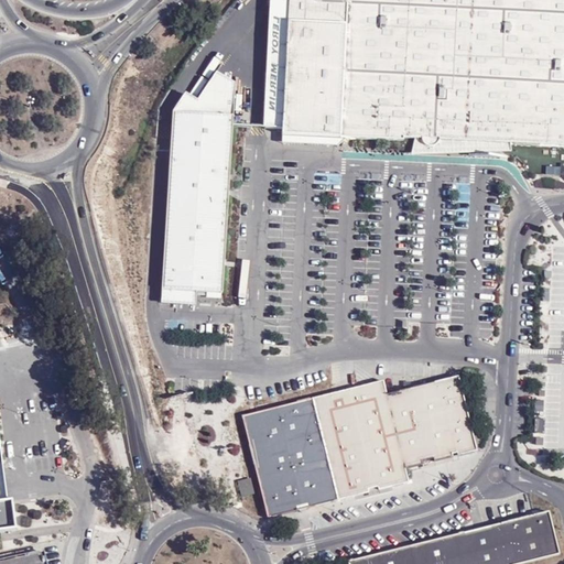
[(268,0),(268,21),(275,22),(270,127),(270,129),(284,130),(290,0),(268,0)]
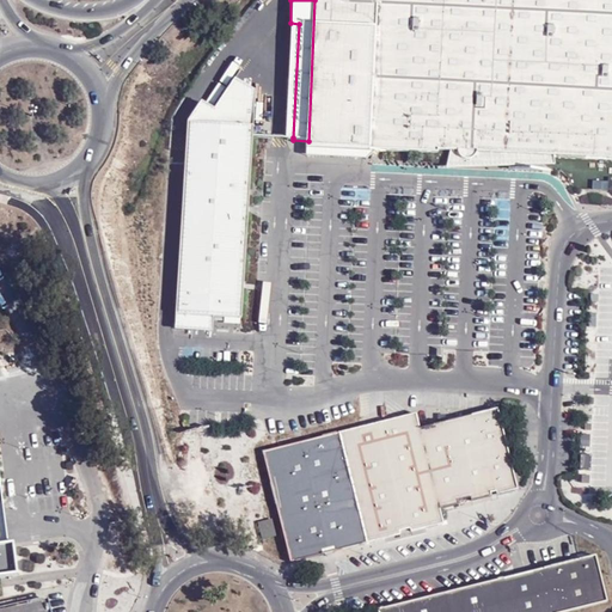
[(611,0),(314,0),(308,141),(307,147),(377,151),(438,153),(439,151),(451,151),(457,151),(458,153),(458,155),(459,157),(460,159),(463,160),(464,160),(466,160),(470,160),(471,160),(472,159),(475,158),(476,157),(476,154),(477,154),(477,152),(510,154),(515,161),(544,163),(544,155),(554,157),(611,158),(611,0)]
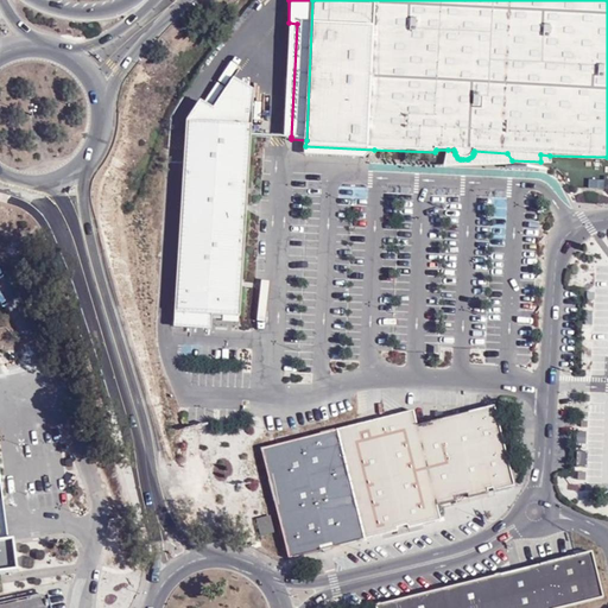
[(289,23),(283,139),(291,139),(291,137),(297,24),(289,23)]
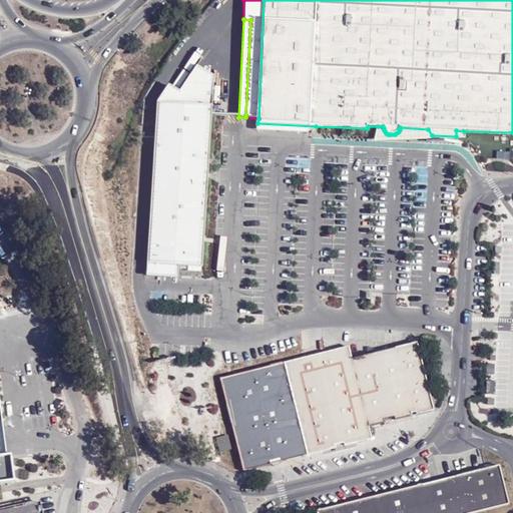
[(168,84),(156,100),(158,102),(211,105),(213,77),(196,65),(178,91),(168,84)]
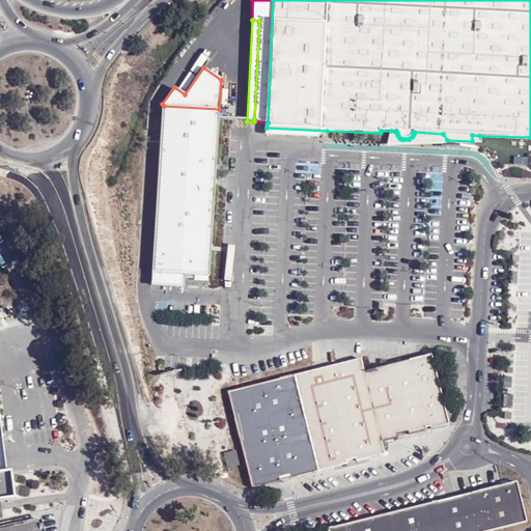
[(214,192),(219,109),(164,106),(158,199),(152,272),(208,276),(214,192)]
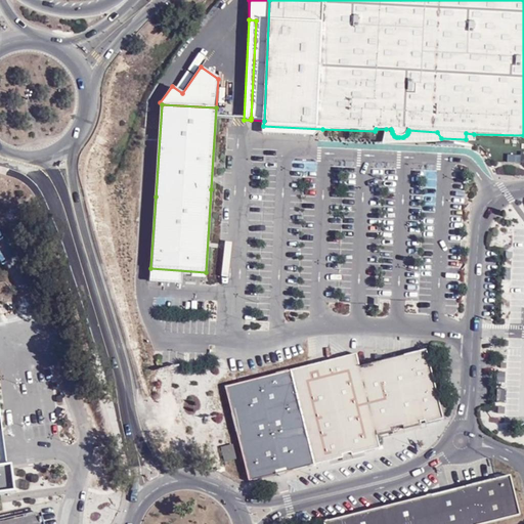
[(316,134),(322,129),(263,126),(263,132),(316,134)]
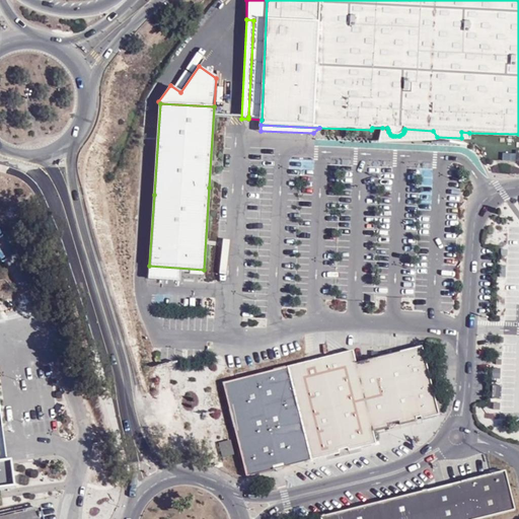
[(469,140),(469,133),(461,132),(461,138),(437,137),(433,131),(404,129),(404,131),(403,131),(403,133),(402,134),(400,135),(399,136),(398,136),(395,136),(393,136),(392,136),(390,135),(389,133),(388,132),(388,130),(387,128),(382,128),(378,143),(469,140)]
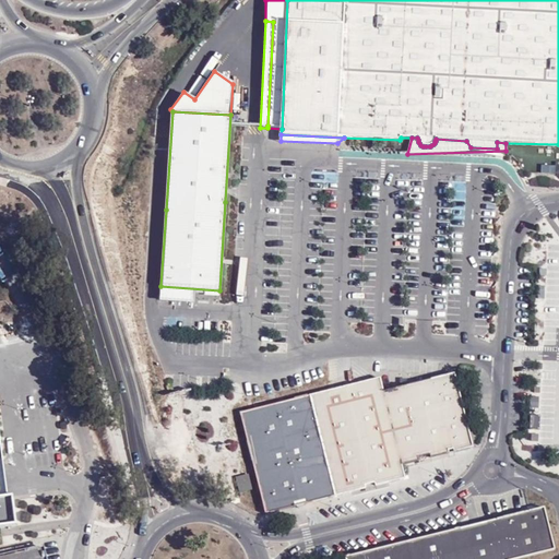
[(393,426),(464,406),(455,373),(384,392),(393,426)]
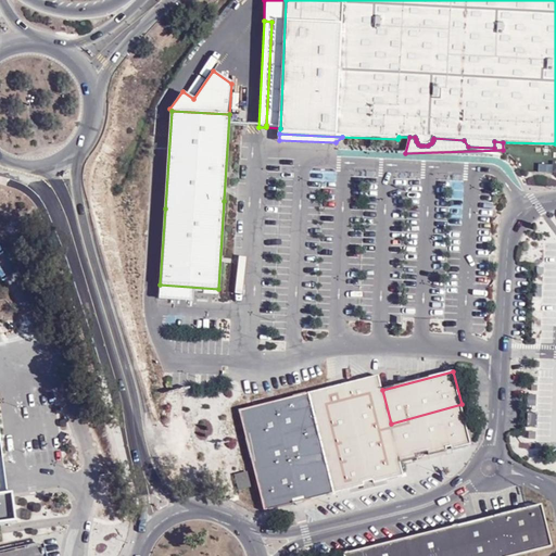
[(321,441),(391,424),(382,390),(379,376),(310,393),(321,441)]
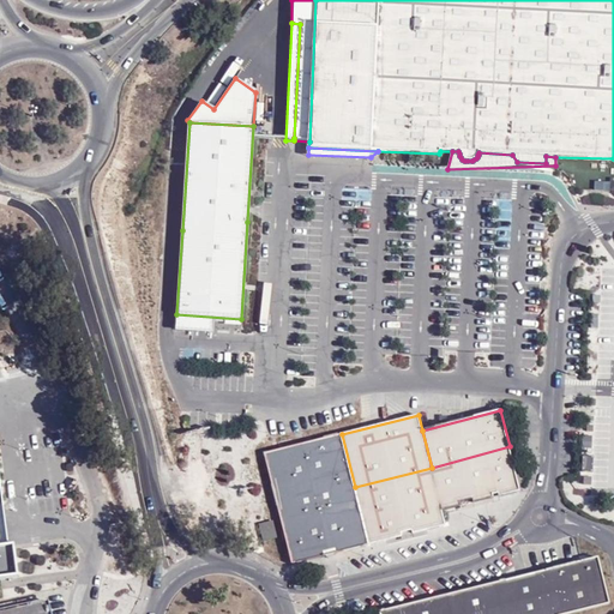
[(280,506),(355,487),(342,434),(266,453),(280,506)]
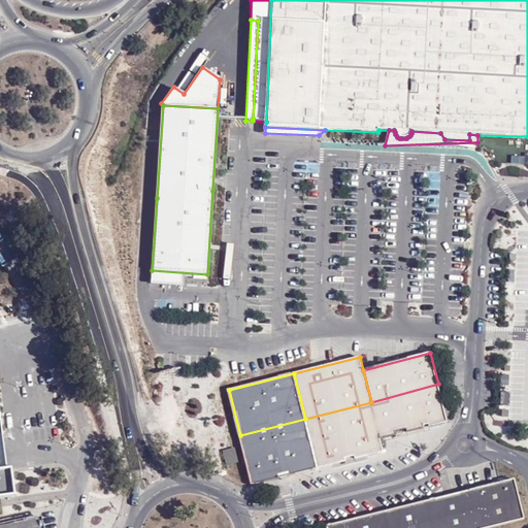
[(448,421),(438,384),(371,402),(380,437),(394,434),(393,432),(406,428),(407,430),(423,427),(423,425),(429,423),(430,425),(448,421)]
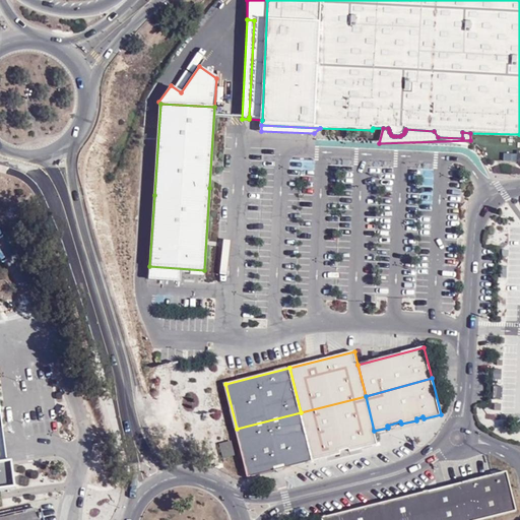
[(374,431),(366,396),(301,412),(312,460),(339,453),(338,451),(349,448),(349,451),(377,444),(374,431)]
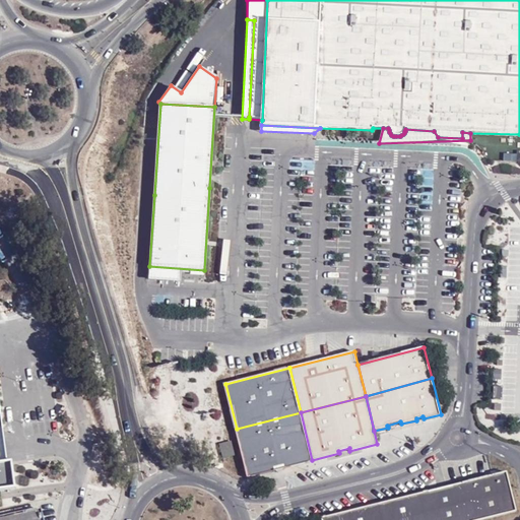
[(312,460),(301,412),(237,429),(248,476),(273,470),(273,467),(283,464),(284,467),(312,460)]
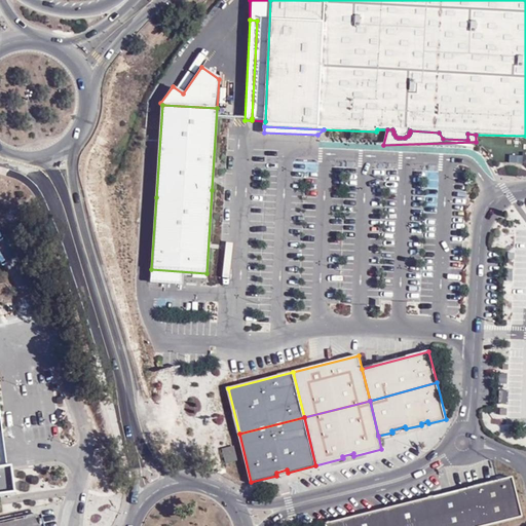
[(237,458),(233,444),(223,447),(226,461),(237,458)]
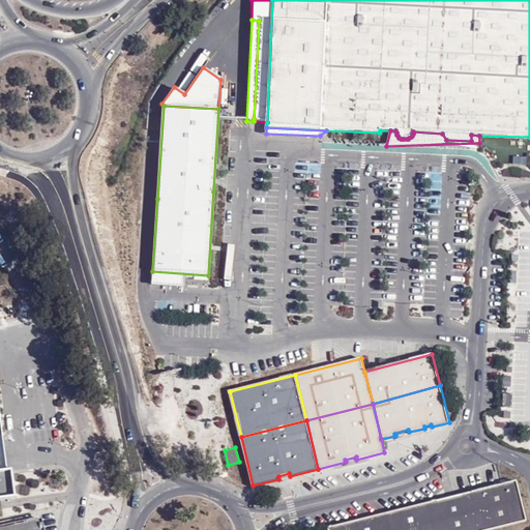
[(0,500),(16,498),(12,470),(7,471),(0,471),(0,500)]
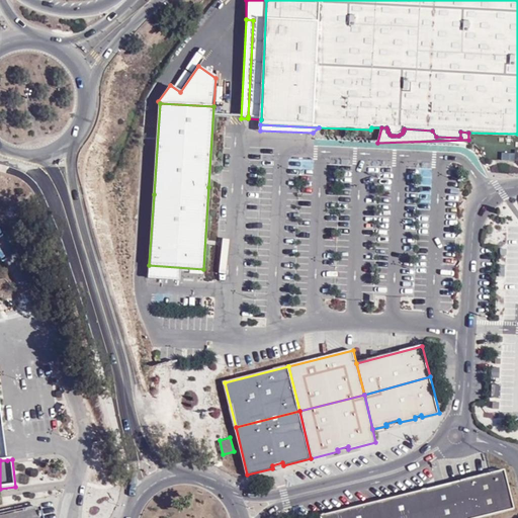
[(503,469),(442,485),(450,517),(472,517),(513,508),(503,469)]
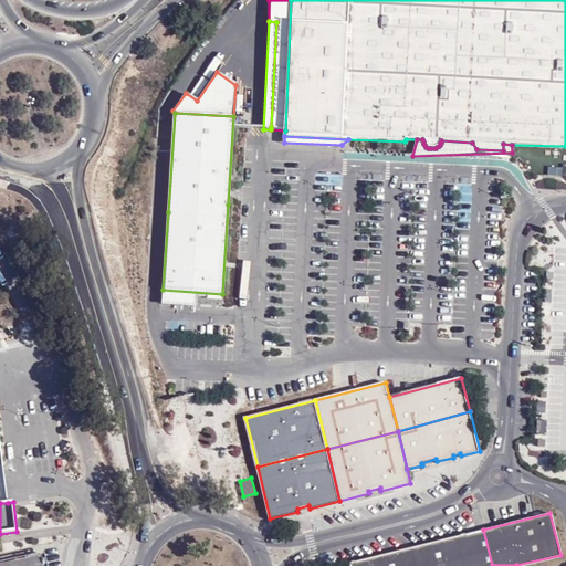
[(492,565),(483,530),(464,535),(417,547),(394,553),(349,565),(492,565)]
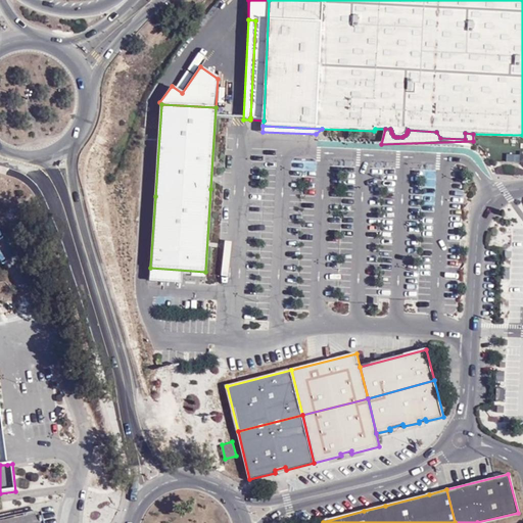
[(0,522),(43,522),(41,512),(0,521),(0,522)]
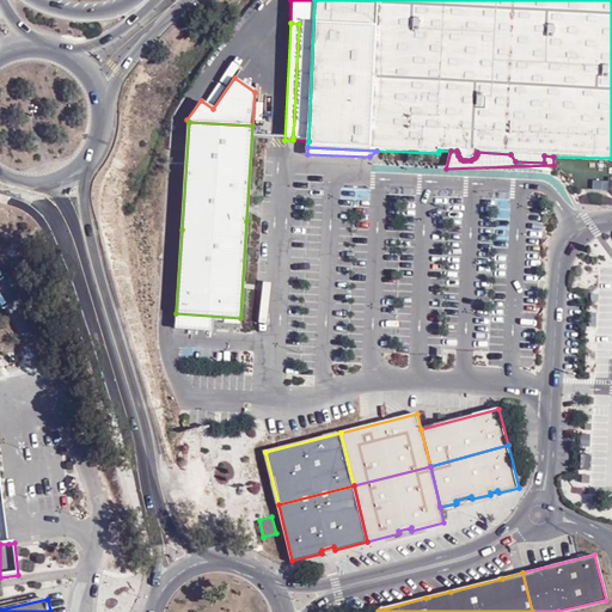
All buildings are outlined.
